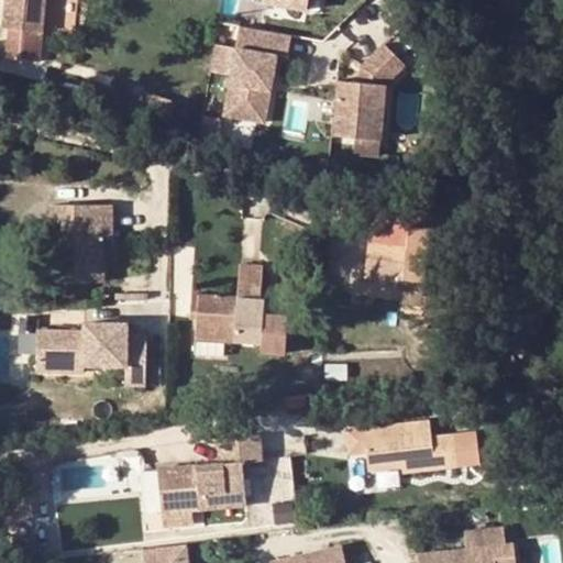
[(8,56),(39,59),(42,29),(44,0),(6,0),(3,25),(10,25),(8,56)]
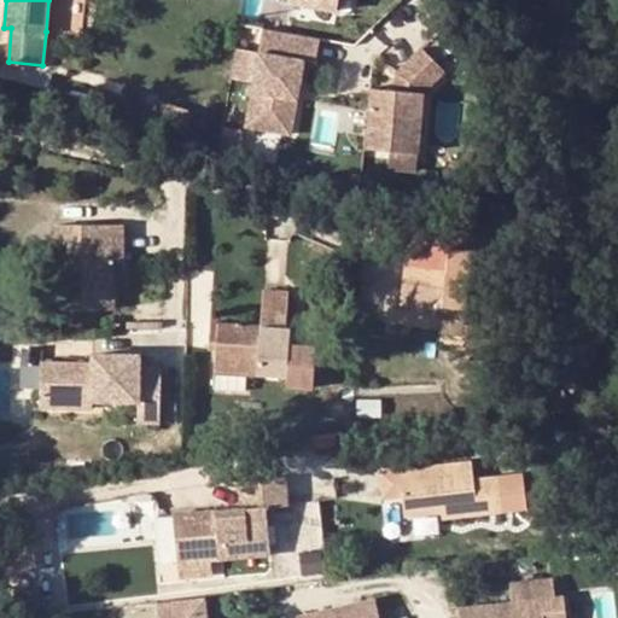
[(318,64),(322,40),(266,30),(262,54),(238,50),(232,80),(257,83),(250,129),(295,136),(301,97),(295,95),(296,86),(302,87),(307,62),(318,64)]
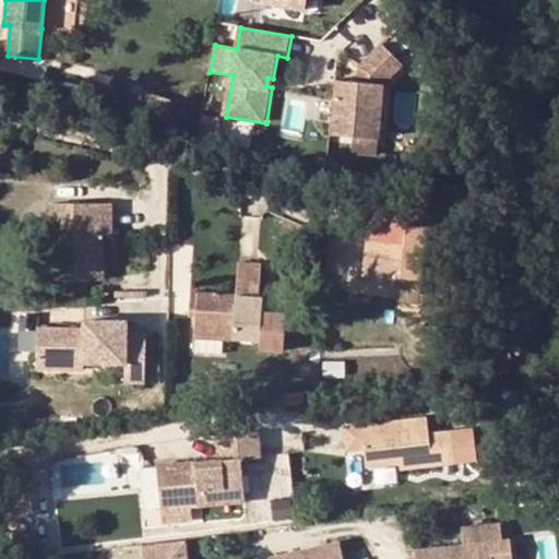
[(402,63),(381,43),(358,66),(363,69),(358,75),(357,81),(335,80),(331,133),(354,135),(379,137),(382,83),(402,63)]
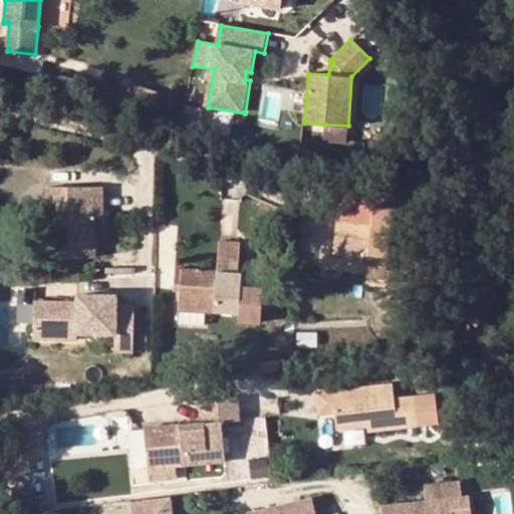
[(348,125),(325,124),(324,140),(347,142),(348,125)]
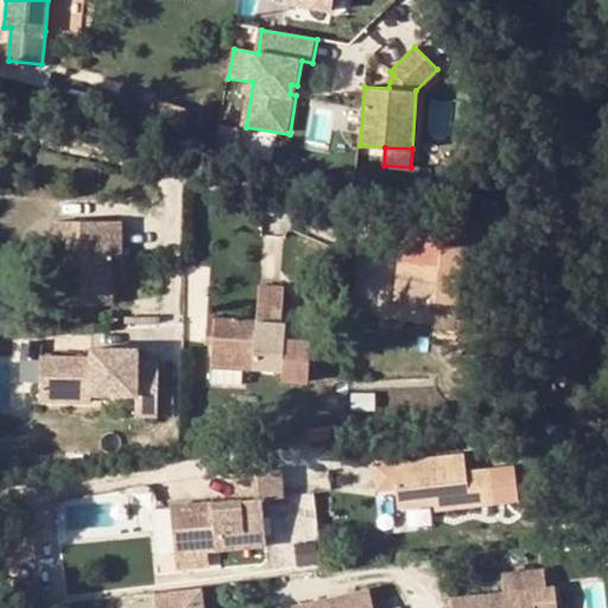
[(444,215),(410,211),(407,236),(442,239),(444,215)]
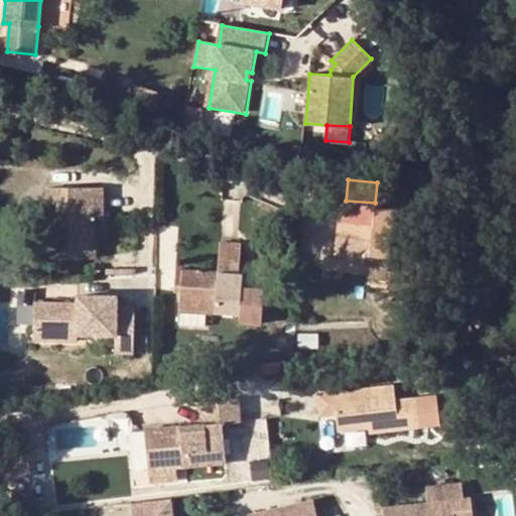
[(55,214),(55,184),(46,184),(46,215),(51,214),(55,214)]
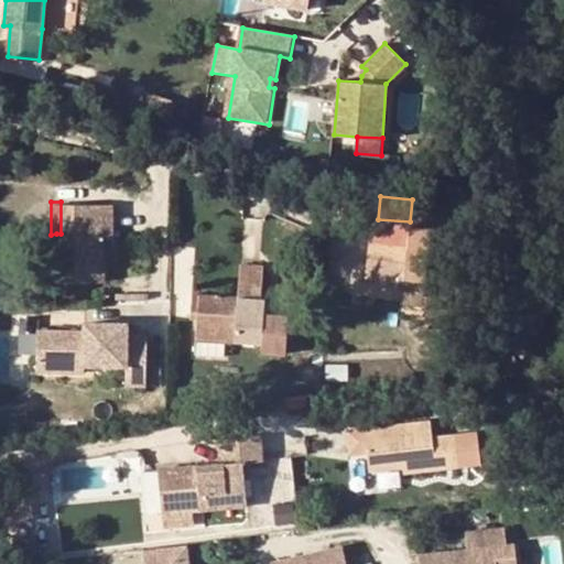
[(61,234),(56,234),(55,278),(102,278),(104,246),(114,246),(115,202),(61,202),(61,234)]
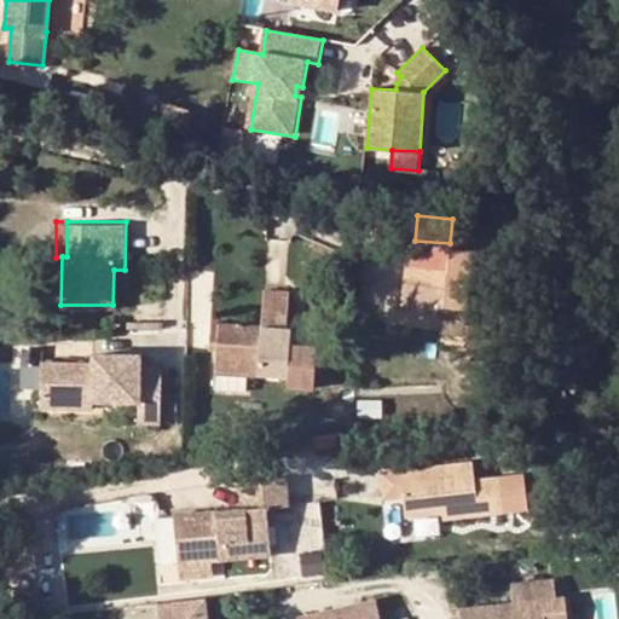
[(472,247),(450,243),(415,241),(411,241),(405,299),(466,306),(472,247)]
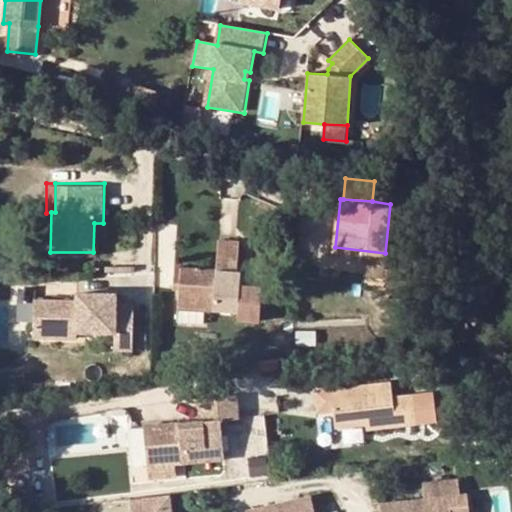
[(217,266),(175,263),(173,288),(180,288),(179,307),(205,309),(237,311),(238,318),(259,319),(261,283),(241,282),(241,268),(237,268),(238,241),(218,239),(217,266)]
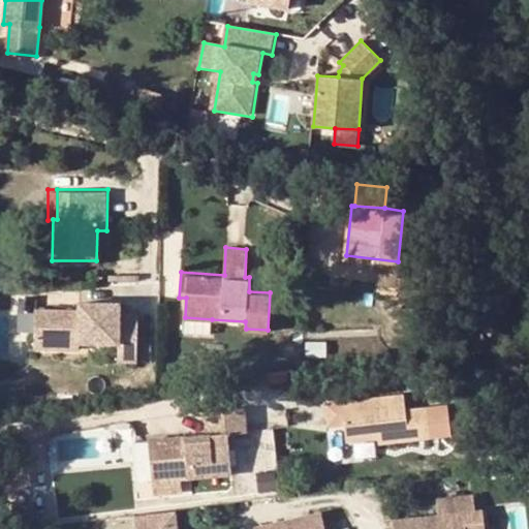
[(424,274),(399,276),(399,293),(424,291),(424,274)]
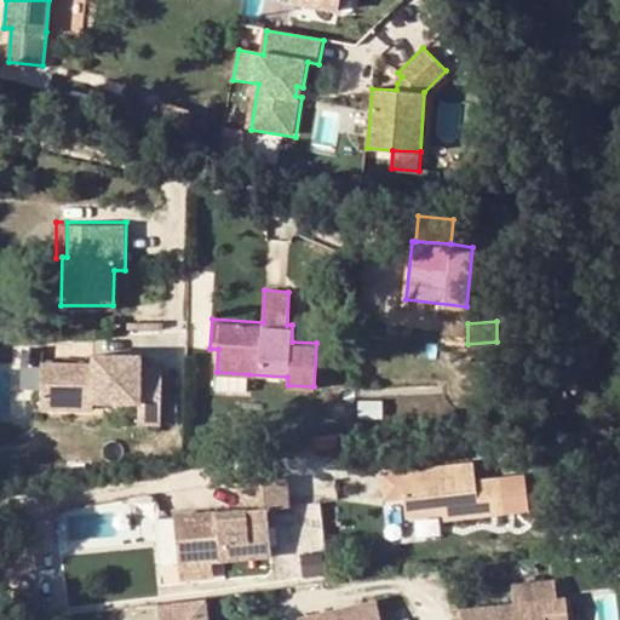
[(460,345),(454,351),(464,362),(471,355),(471,352),(470,349),(469,348),(466,345),(464,344),(460,345)]
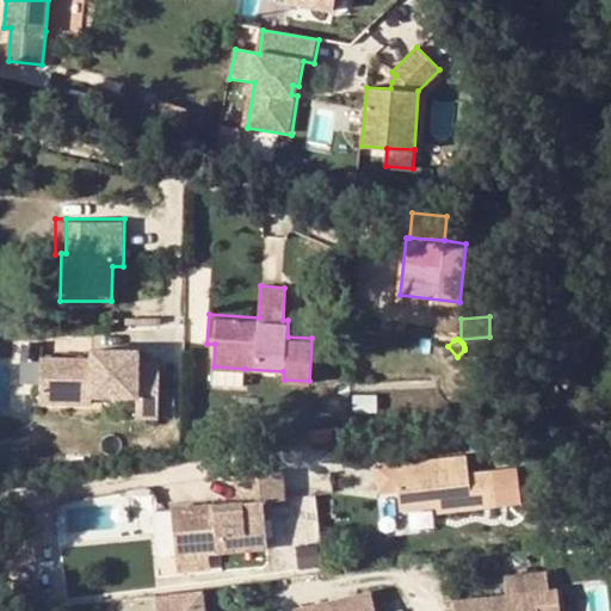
[(92,356),(39,356),(39,400),(68,400),(68,392),(91,392),(136,393),(136,414),(158,414),(159,362),(137,362),(137,347),(91,347),(92,356)]
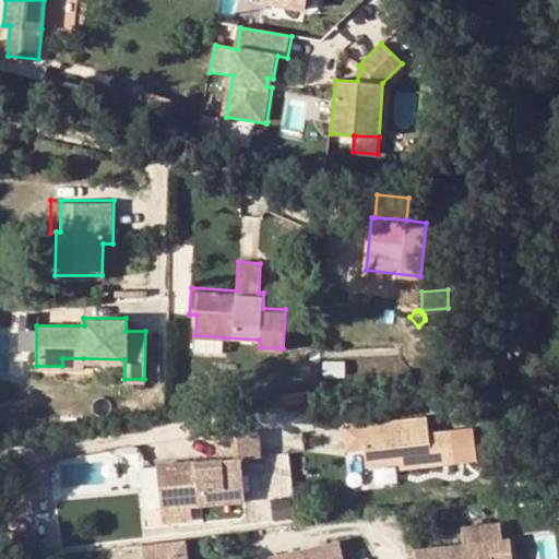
[(224,337),(195,335),(194,352),(224,353),(224,337)]
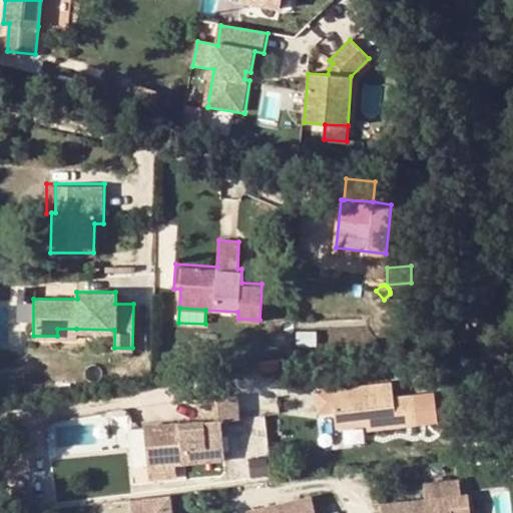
[(260,359),(261,370),(280,367),(279,357),(260,359)]
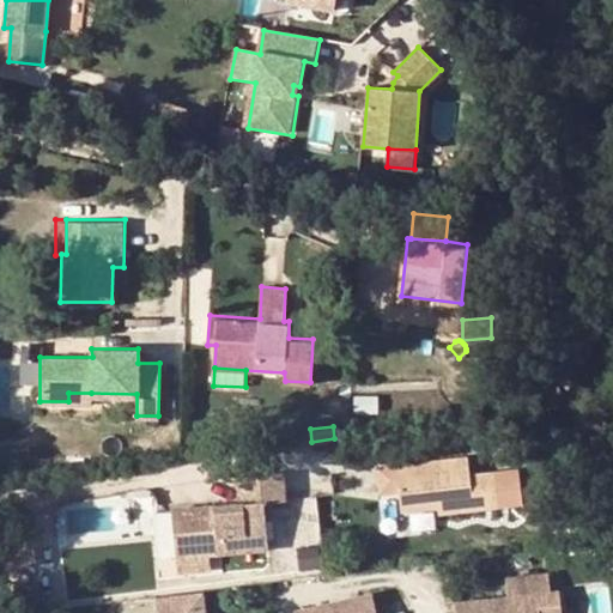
[(471,472),(468,455),(380,465),(383,491),(400,489),(402,509),(428,507),(439,504),(439,510),(522,501),(519,466),(471,472)]
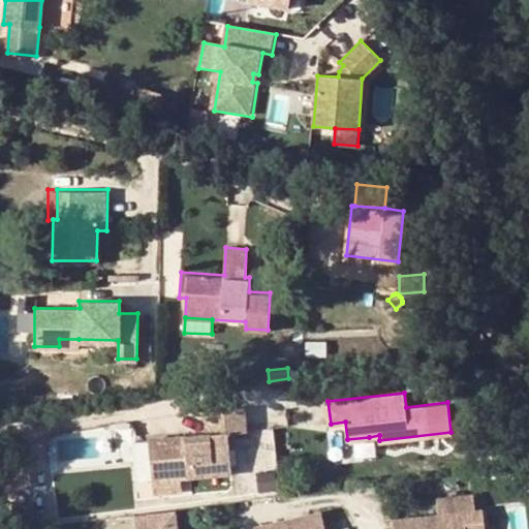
[(207,433),(149,438),(153,478),(181,475),(231,470),(231,466),(230,446),(228,431),(248,429),(246,404),(205,408),(207,433)]
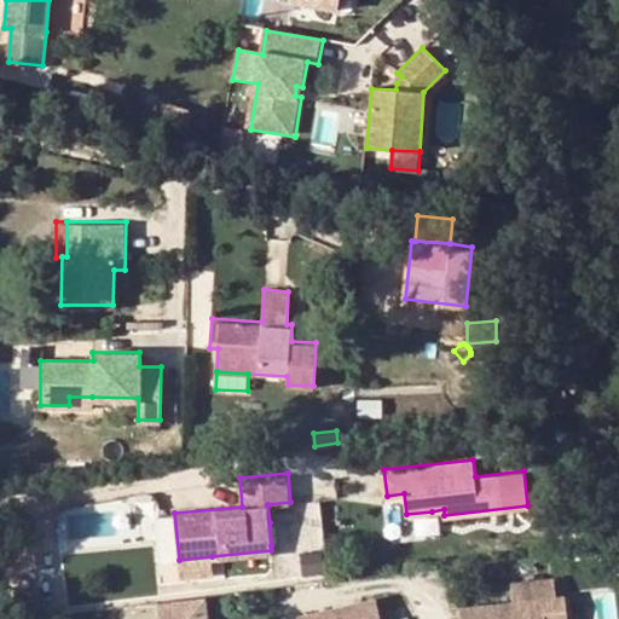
[(270,522),(271,545),(282,544),(279,521),(270,522)]
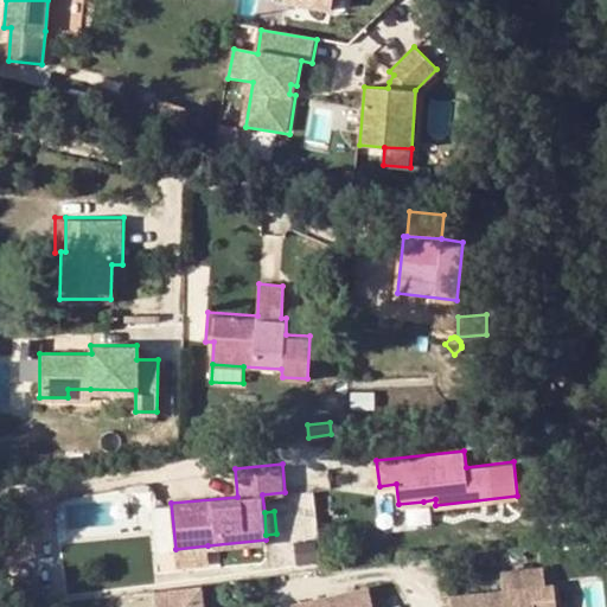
[(209,560),(208,545),(176,549),(177,562),(209,560)]
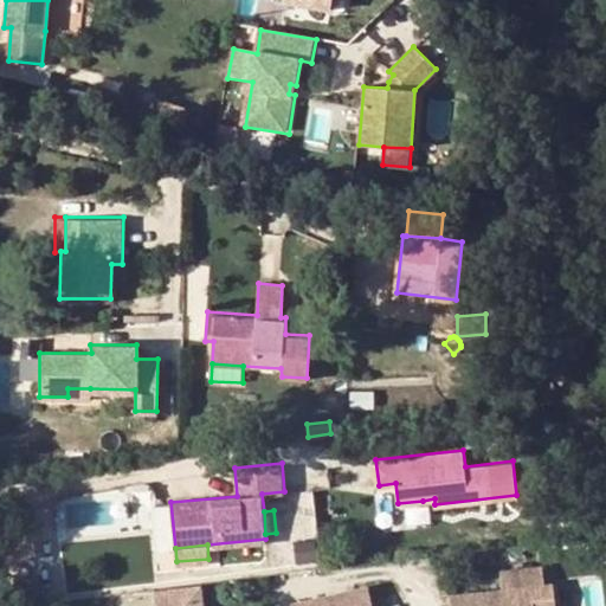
[(498,584),(445,591),(444,605),(546,605),(552,605),(547,579),(539,580),(536,562),(497,567),(498,584)]
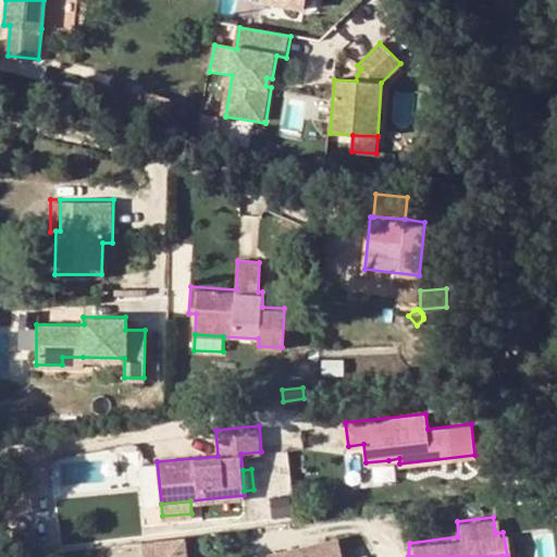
[(182,556),(181,535),(135,541),(136,556),(182,556)]
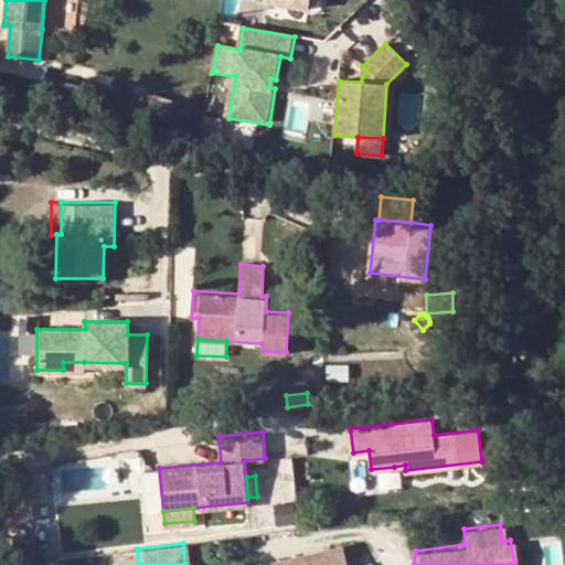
[(341,564),(339,547),(268,560),(268,564),(341,564)]
